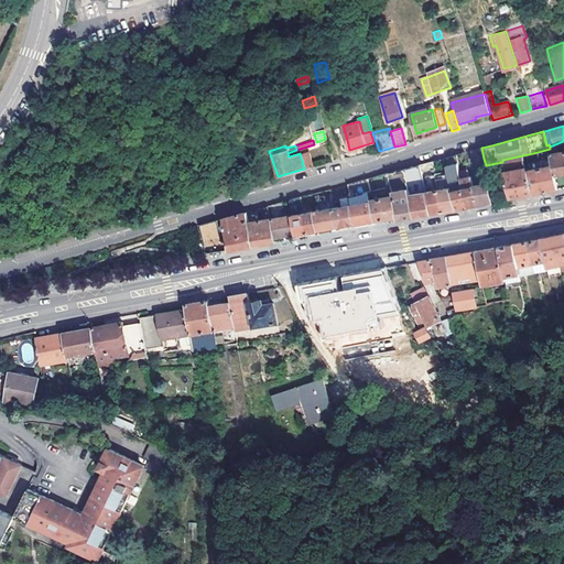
[(332,161),(327,145),(318,149),(323,164),(332,161)]
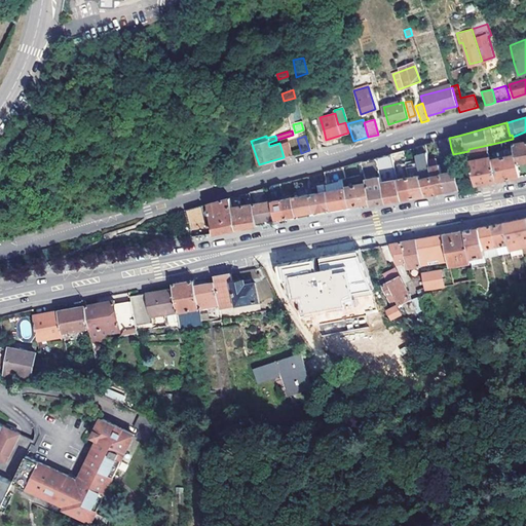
[(449,138),(438,141),(442,157),(453,154),(451,148),(449,138)]
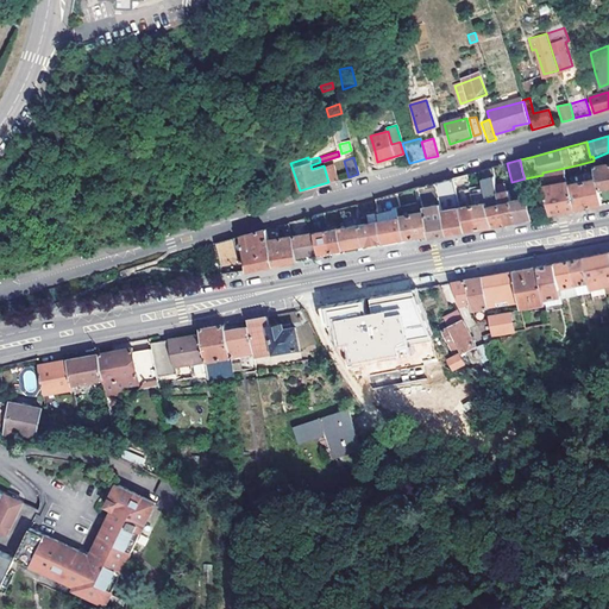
[(597,176),(600,187),(608,184),(608,159),(594,163),(597,176)]
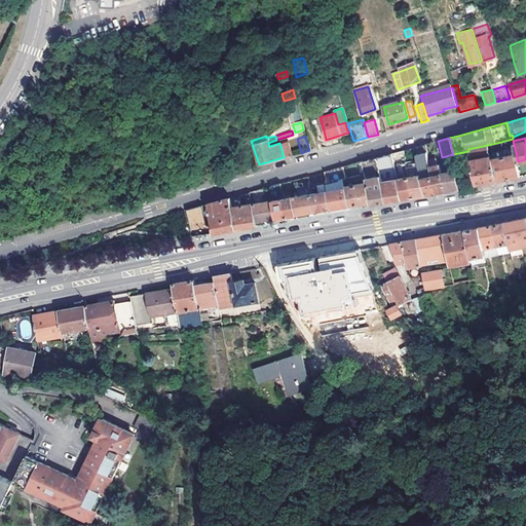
[(288,141),(279,143),(284,157),(292,155),(288,141)]
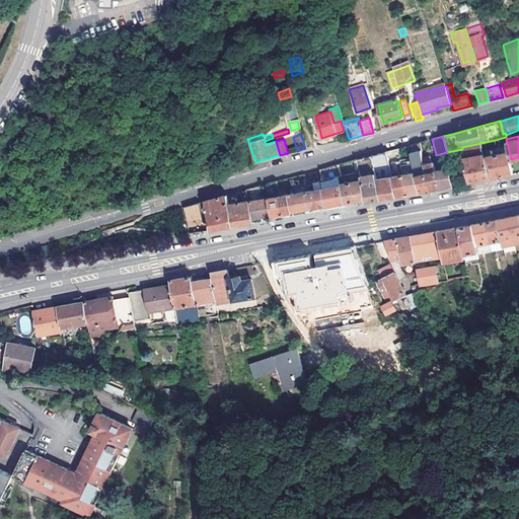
[(425,164),(420,142),(411,145),(415,167),(418,166),(420,175),(417,176),(421,192),(425,192),(431,191),(425,164)]
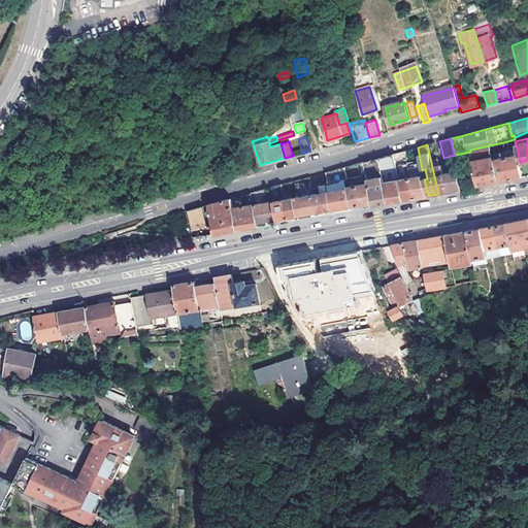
[(492,159),(490,145),(470,150),(470,152),(477,186),(491,183),(498,180),(493,159),(492,159)]
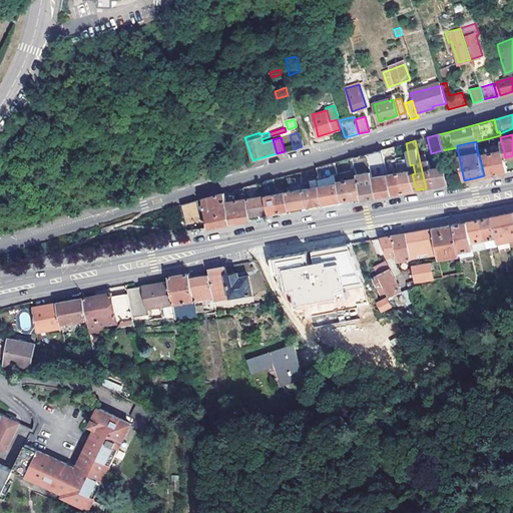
[(387,167),(389,174),(393,194),(397,193),(404,192),(400,172),(394,146),(383,150),(387,167)]
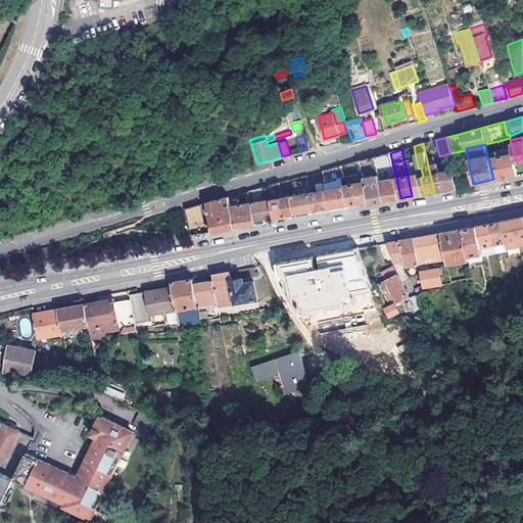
[(513,151),(502,154),(506,177),(511,175),(517,174),(515,160),(513,151)]
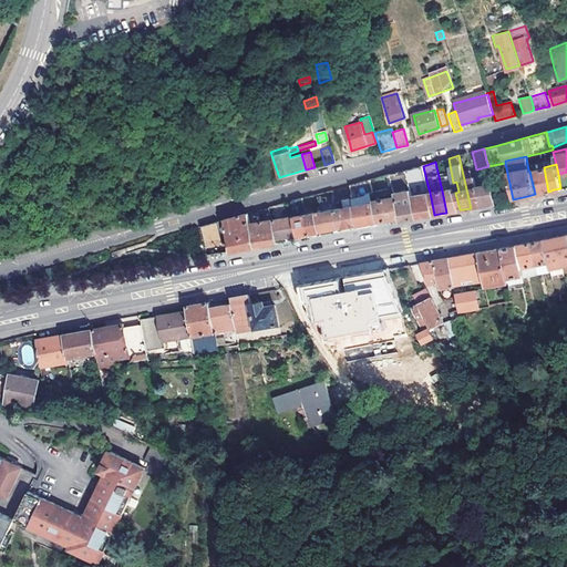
[(423,166),(406,171),(410,189),(428,185),(423,166)]
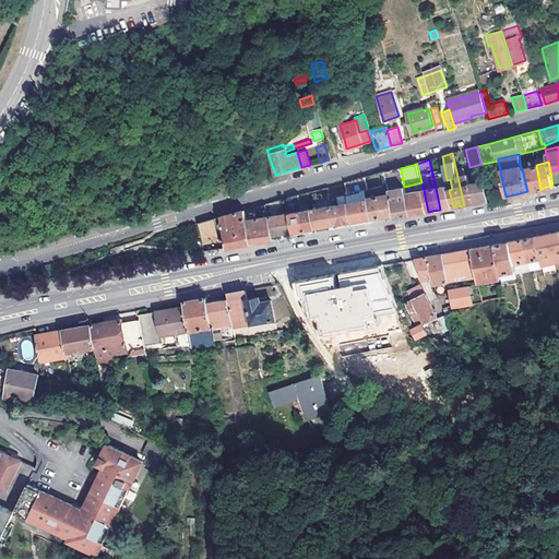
[(536,165),(522,168),(527,191),(534,190),(540,189),(536,165)]
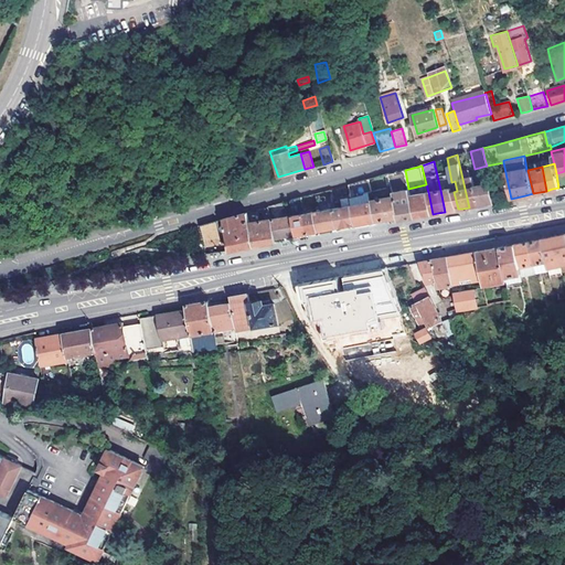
[(405,170),(388,174),(397,216),(398,220),(405,219),(415,216),(411,195),(408,189),(405,170)]
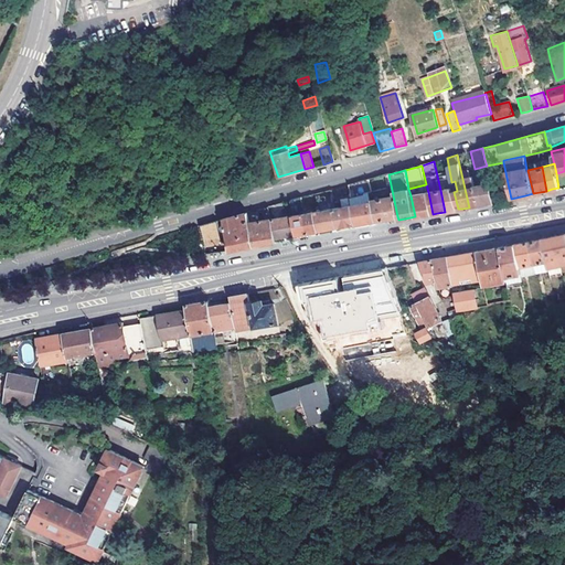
[(388,174),(368,180),(375,221),(391,217),(397,216),(388,174)]
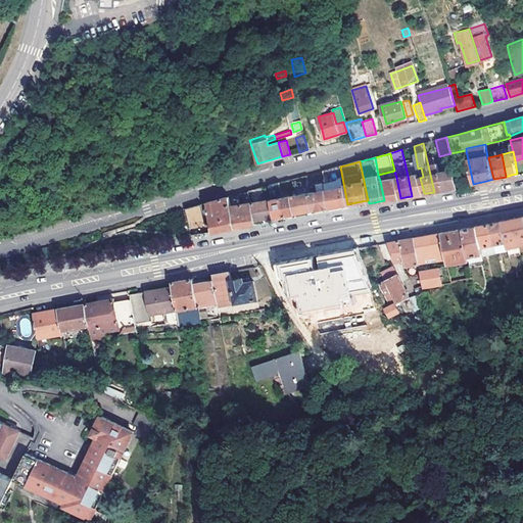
[(428,165),(434,192),(439,191),(444,190),(440,172),(438,163),(428,165)]
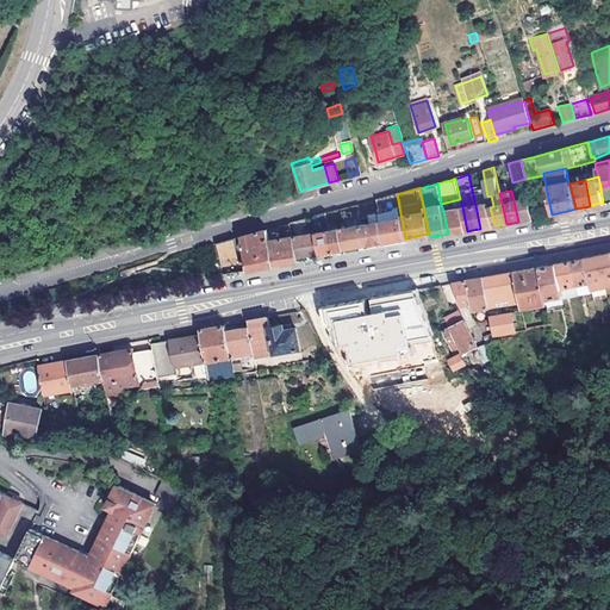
[(397,194),(375,199),(380,222),(384,242),(400,238),(405,238),(397,194)]
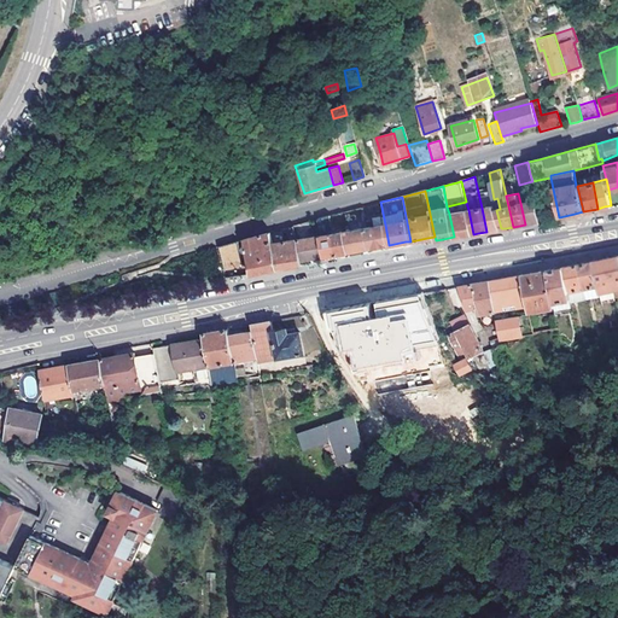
[(536,199),(520,203),(525,225),(530,223),(542,221),(536,199)]
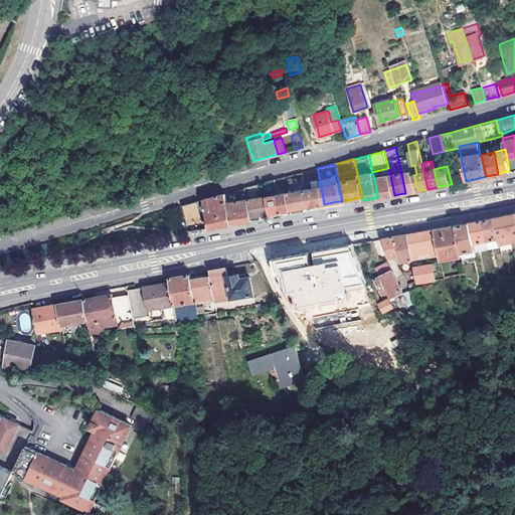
[(413,171),(401,173),(405,193),(411,192),(417,190),(413,175),(413,171)]
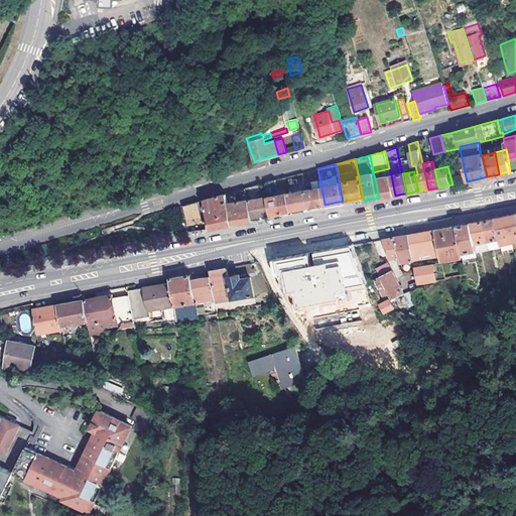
[(391,175),(375,178),(379,198),(385,197),(395,196),(391,175)]
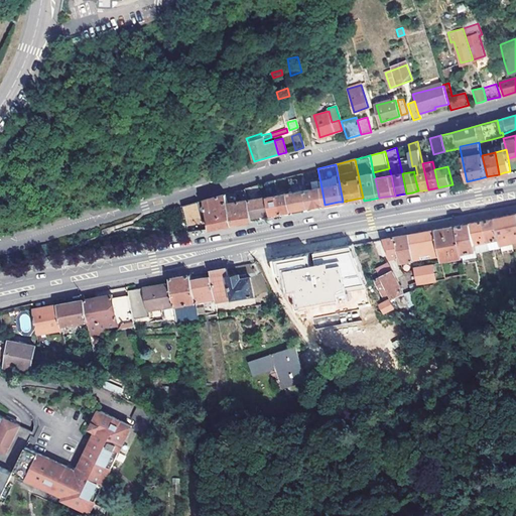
[(258,184),(244,188),(251,218),(261,216),(271,214),(267,197),(261,198),(258,184)]
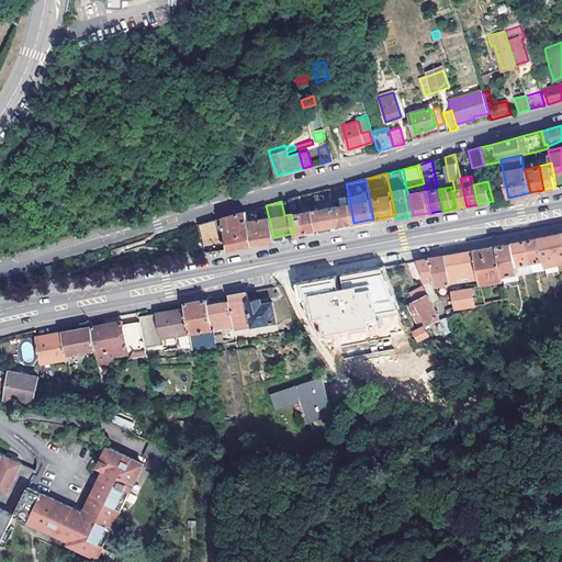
[(353,223),(350,204),(333,206),(336,226),(347,224),(353,223)]
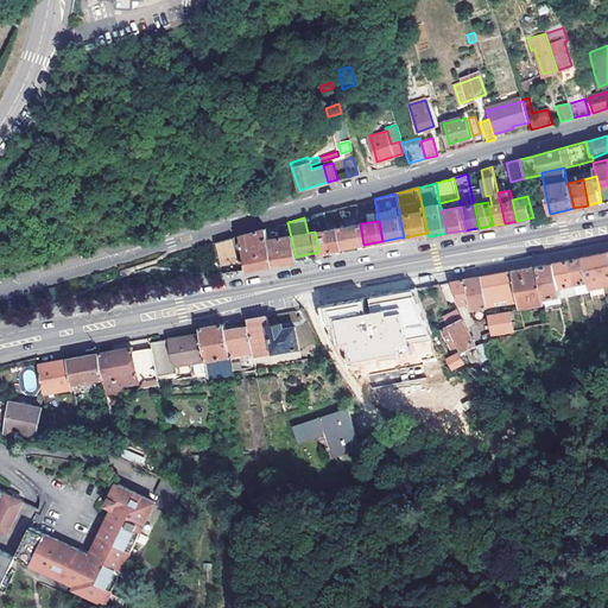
[(287,222),(266,228),(272,264),(285,263),(297,260),(296,257),(287,222)]
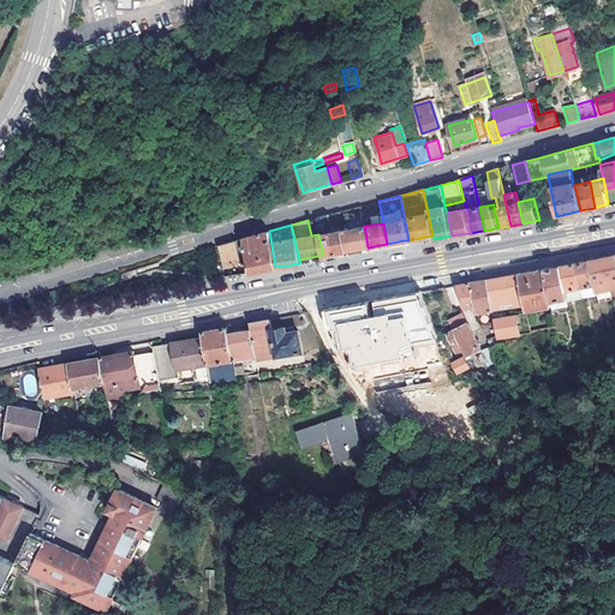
[(368,248),(364,226),(342,230),(347,251),(359,249),(368,248)]
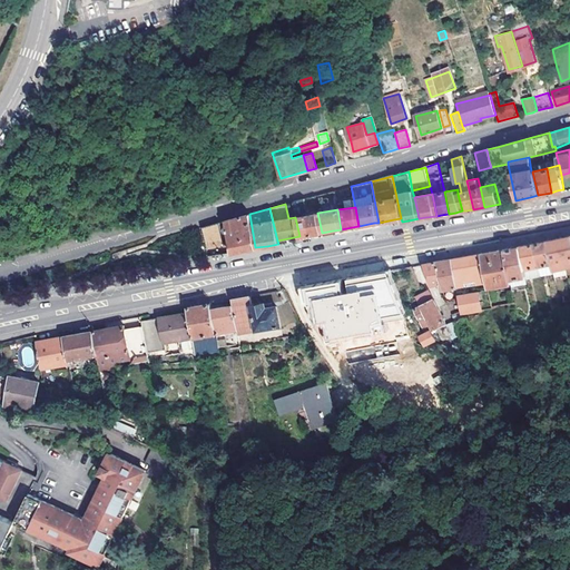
[(317,213),(306,215),(311,235),(317,234),(322,233),(317,213)]
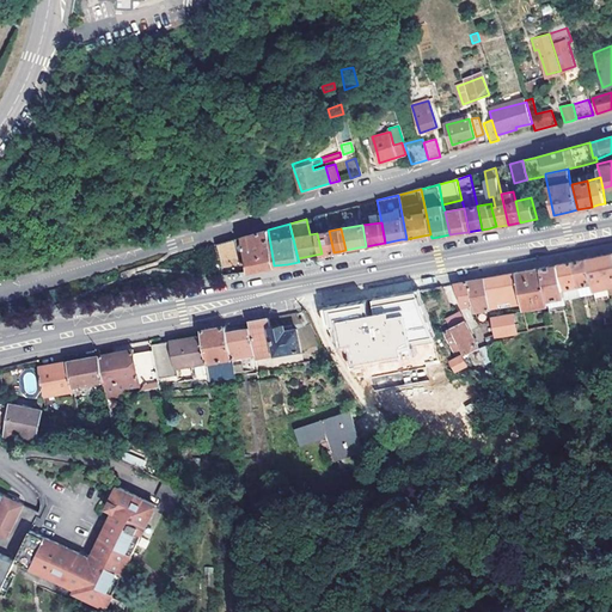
[(268,230),(242,237),(246,259),(239,262),(234,239),(216,244),(222,275),(263,268),(274,265),(268,230)]
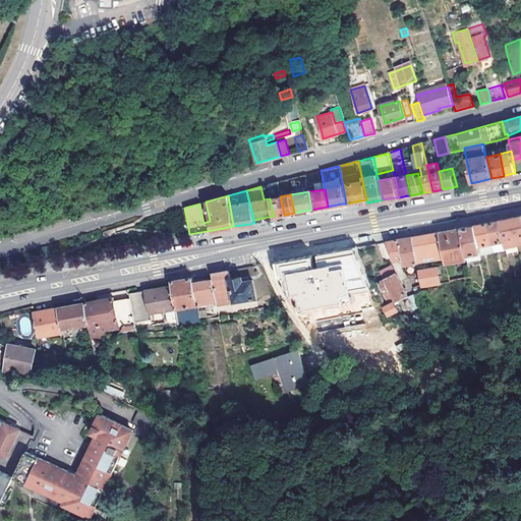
[(280,196),(270,198),(274,216),(280,215),(284,215),(280,196)]
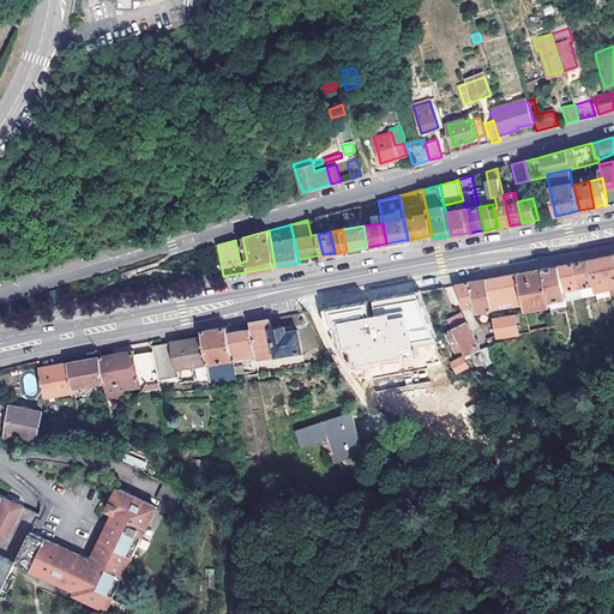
[(611,287),(613,286),(613,253),(603,256),(611,287)]
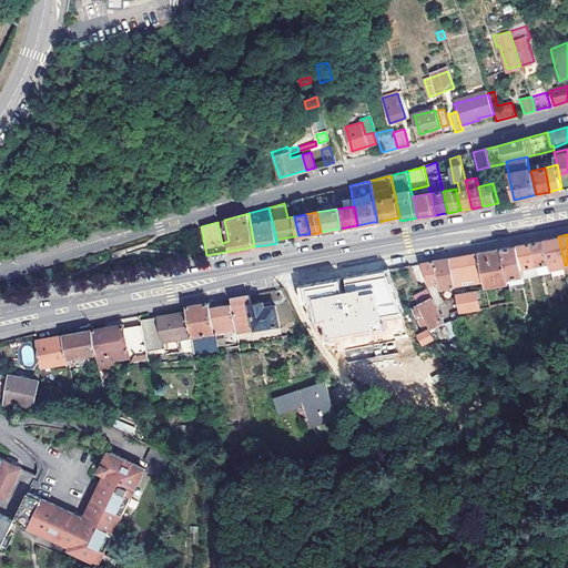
[(551,269),(565,265),(558,236),(556,237),(546,239),(550,263),(551,269)]
